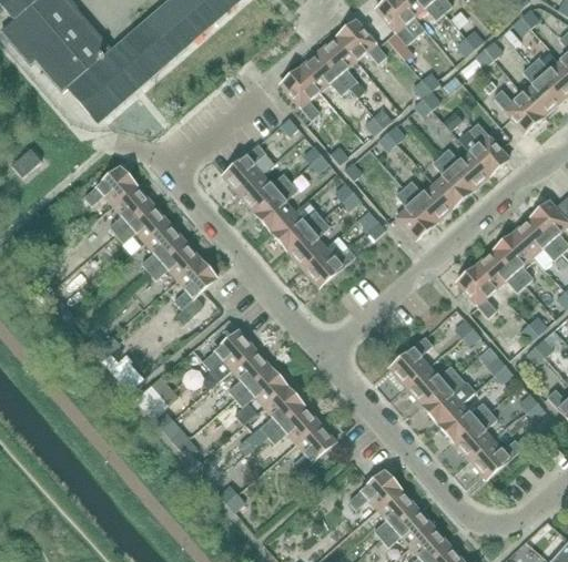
[(0,0),(0,1),(14,19),(1,30),(31,65),(37,61),(63,92),(68,88),(98,122),(239,0),(168,0),(112,50),(68,0),(0,0)]
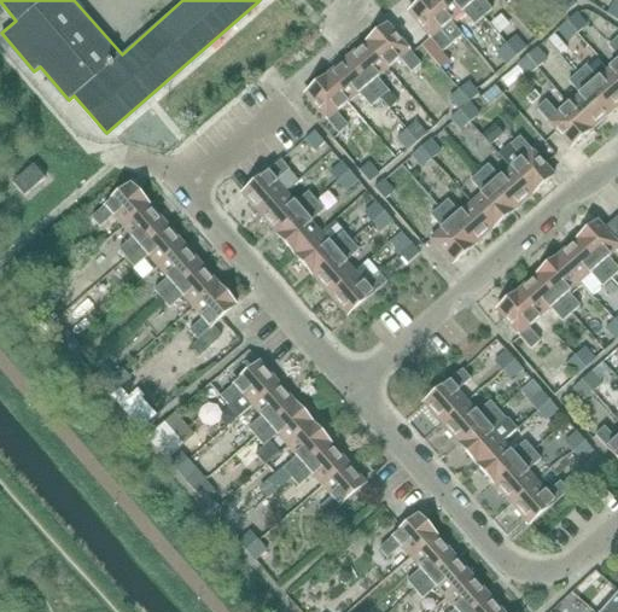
[(441,64),(449,57),(442,48),(464,31),(452,17),(436,0),(418,0),(408,9),(431,35),(421,42),(441,64)]
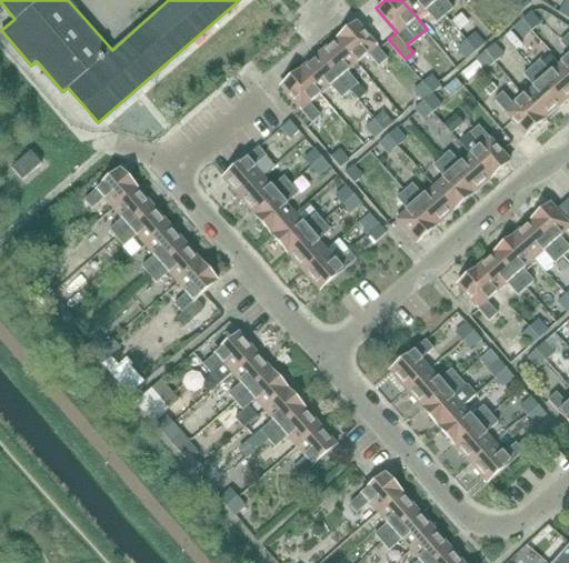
[(438,19),(446,12),(435,0),(401,0),(416,16),(427,7),(438,19)]
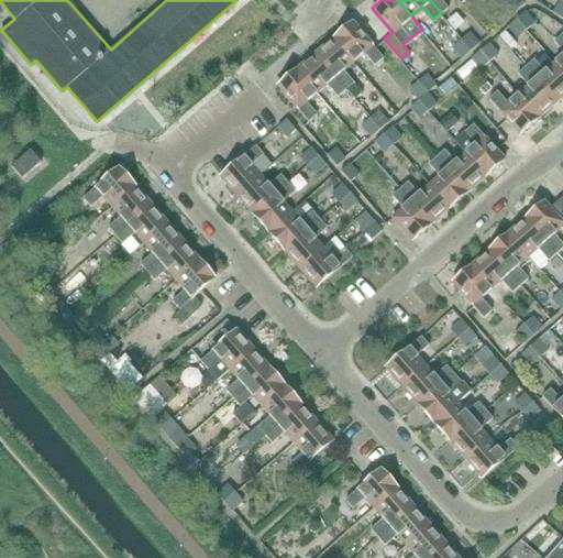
[(430,0),(441,12),(449,6),(443,0),(430,0)]
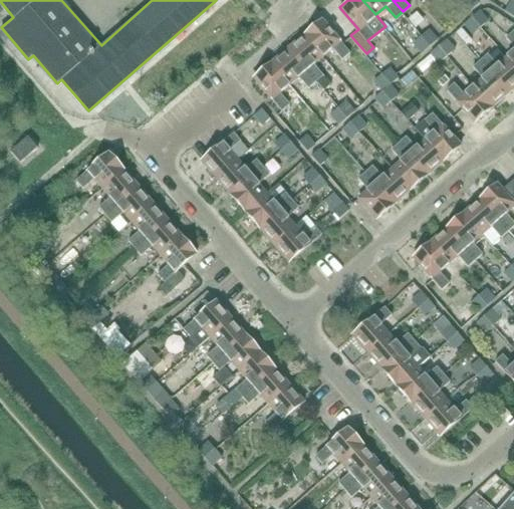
[(469,8),(477,1),(476,0),(462,0),(469,8)]
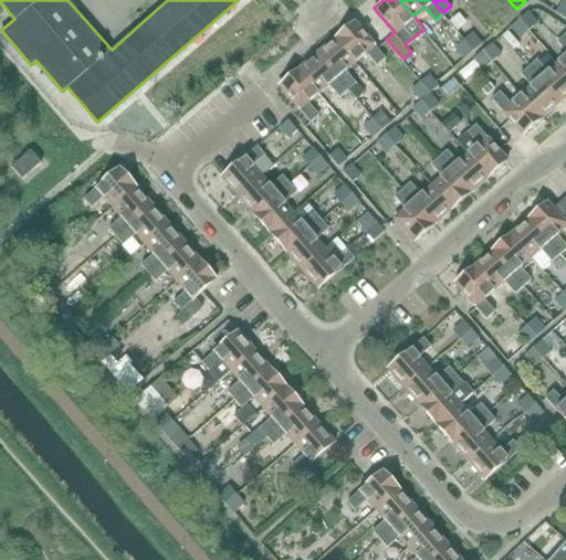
[(565,16),(565,13),(565,0),(562,0),(556,10),(565,16)]
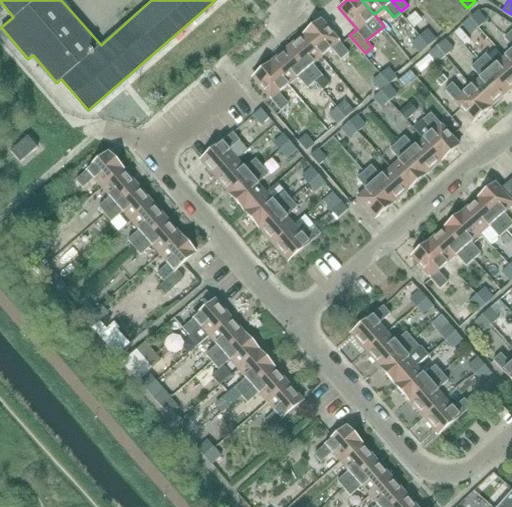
[(451,22),(463,12),(458,6),(445,15),(451,22)]
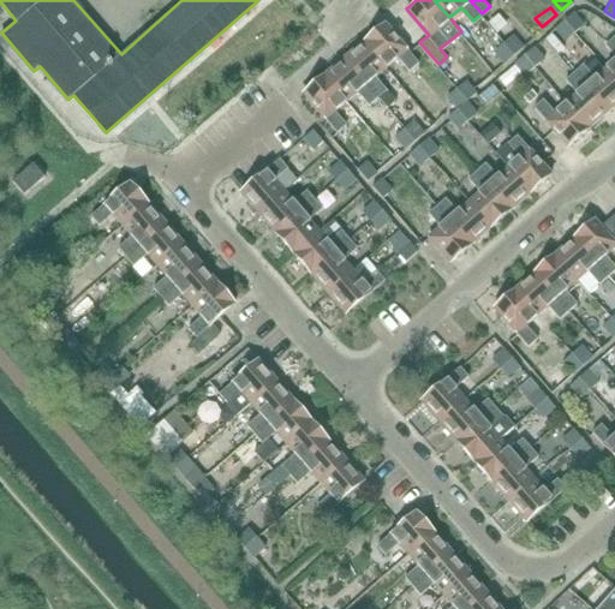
[(565,19),(575,30),(584,22),(574,10),(565,19)]
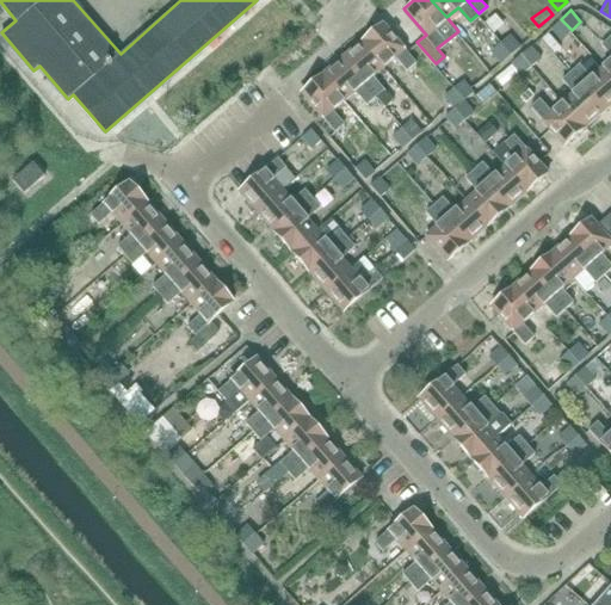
[(562,38),(572,30),(561,19),(553,26),(562,38)]
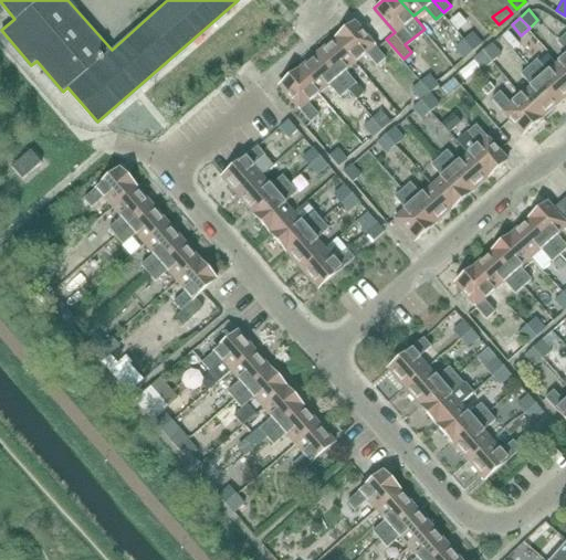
[(385,38),(376,44),(355,19),(335,35),(355,60),(366,51),(379,67),(397,52),(385,38)]
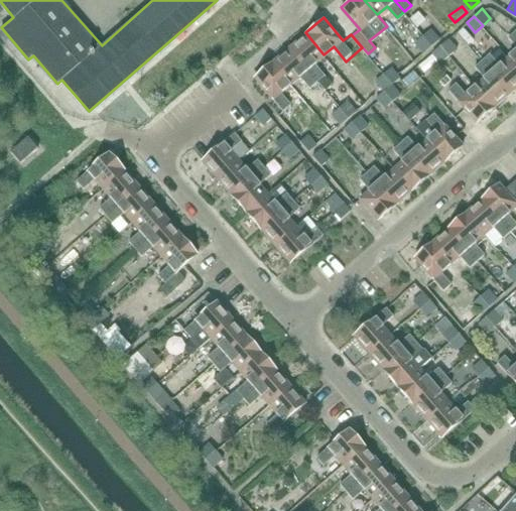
[(421,33),(430,43),(438,36),(430,26),(421,33)]
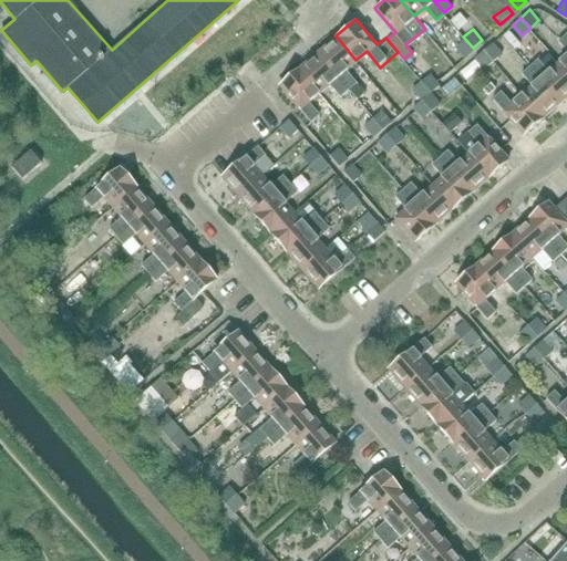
[(346,69),(356,60),(336,35),(317,51),(354,96),(361,90),(354,82),(357,81),(346,69)]
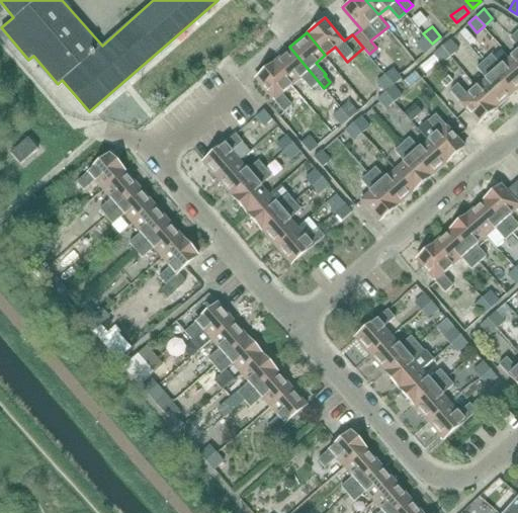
[(425,50),(432,44),(423,33),(416,40),(425,50)]
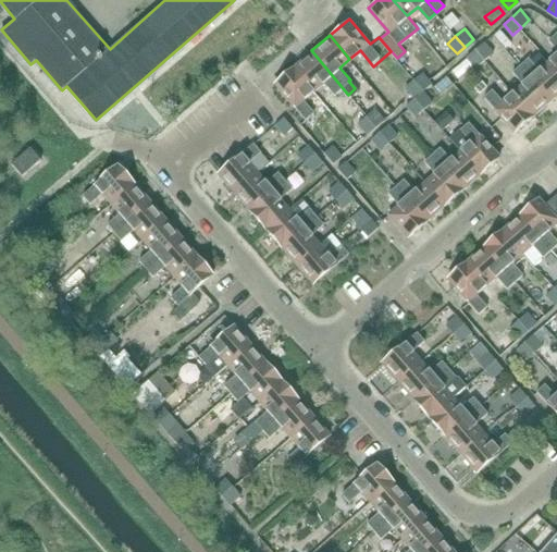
[(475,49),(484,59),(493,52),(484,41),(475,49)]
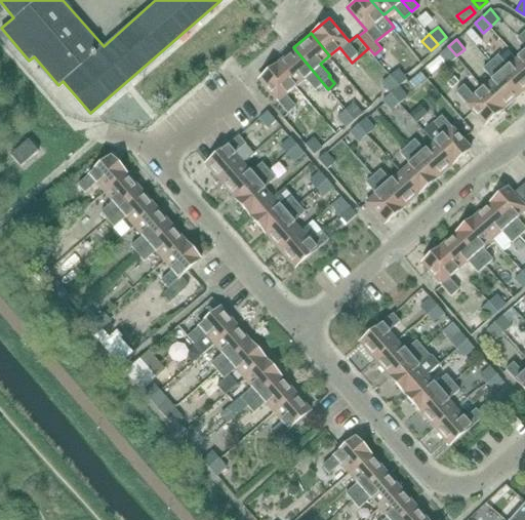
[(449,63),(456,55),(448,46),(440,52),(449,63)]
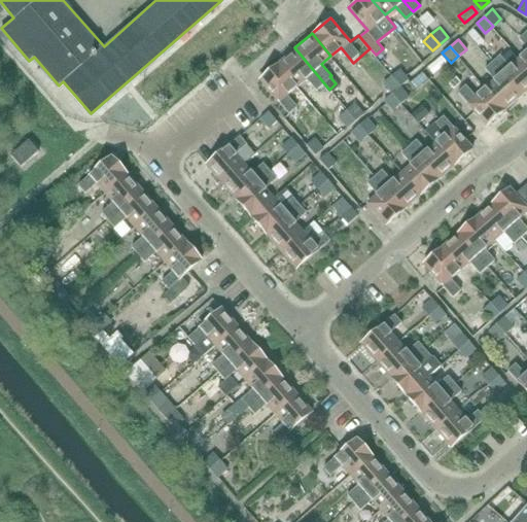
[(322,96),(329,90),(294,47),(277,63),(295,84),(306,76),(322,96)]
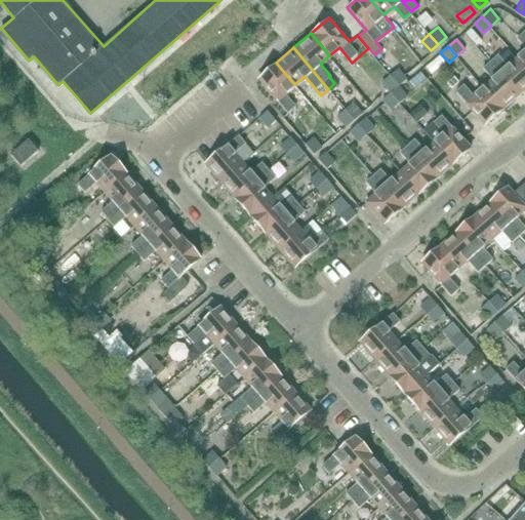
[(524,64),(517,55),(508,64),(497,51),(490,58),(520,91),(524,86),(524,64)]
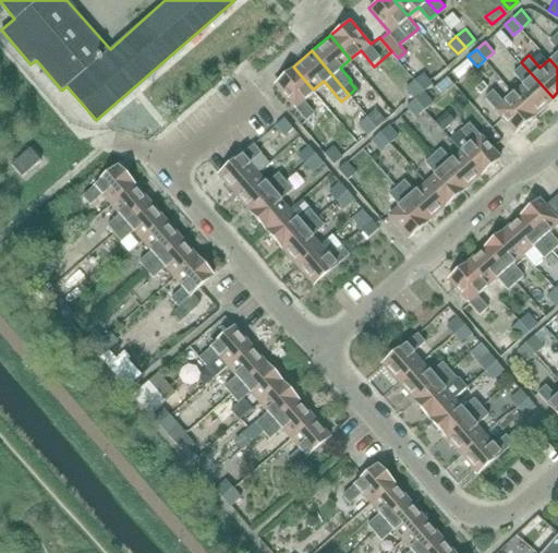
[(534,113),(553,97),(521,62),(513,69),(524,81),(513,91),(534,113)]
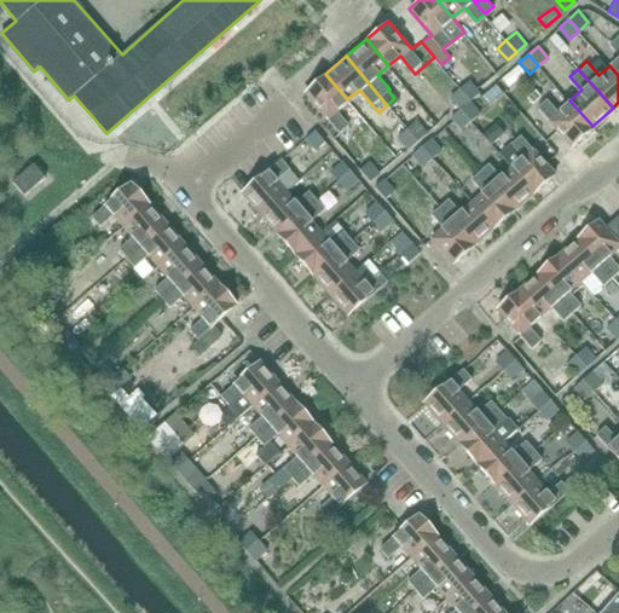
[(336,109),(347,99),(325,74),(305,91),(327,117),(339,131),(348,123),(336,109)]
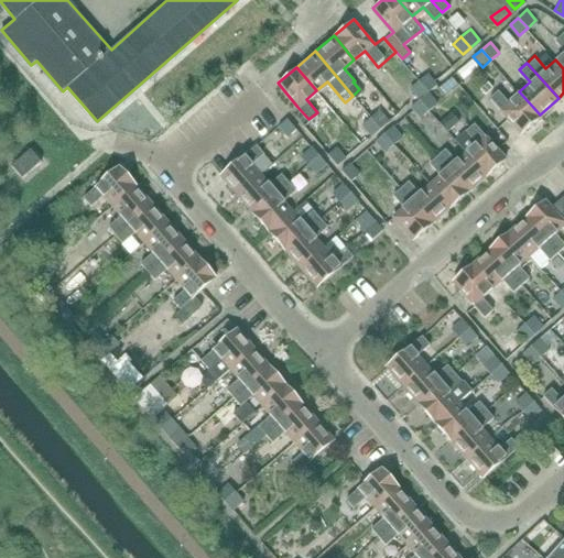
[(419,80),(429,90),(430,90),(429,89),(436,83),(427,72),(419,80)]
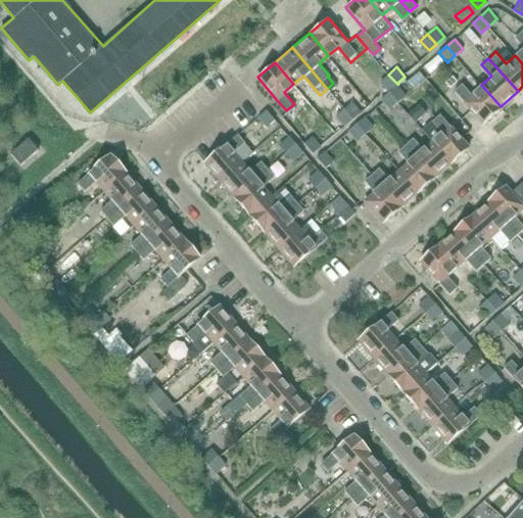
[(389,91),(397,84),(388,75),(381,81),(389,91)]
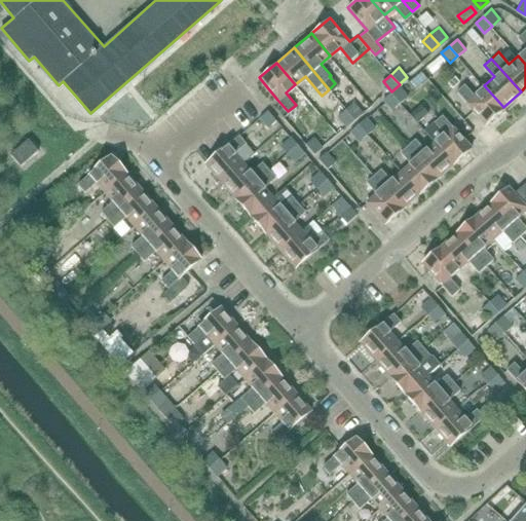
[(484,85),(474,95),(463,82),(456,88),(486,122),(503,107),(484,85)]
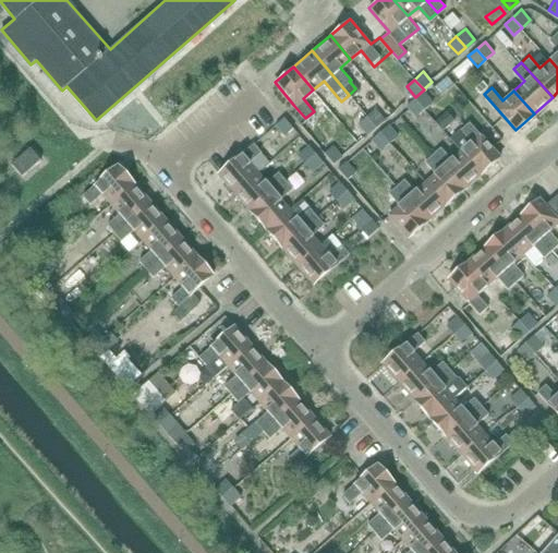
[(415,97),(424,107),(434,99),(425,89),(424,89),(415,97)]
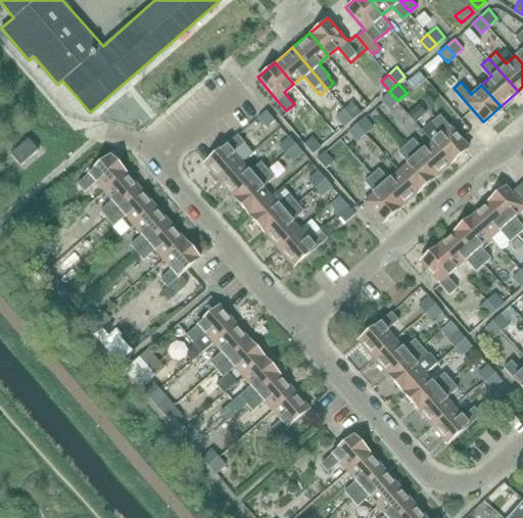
[(390,106),(397,100),(389,91),(382,97),(390,106)]
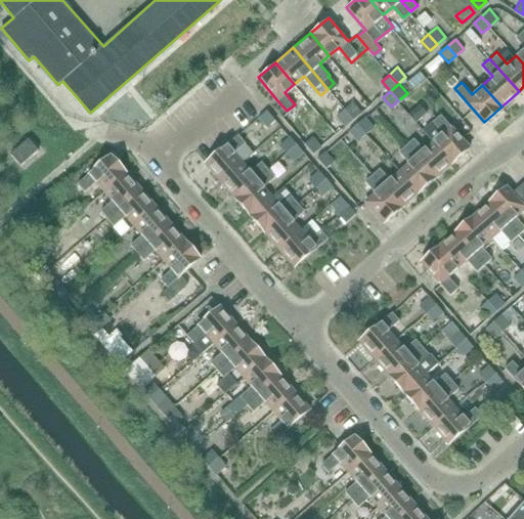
[(344,107),(353,118),(361,111),(352,100),(344,107)]
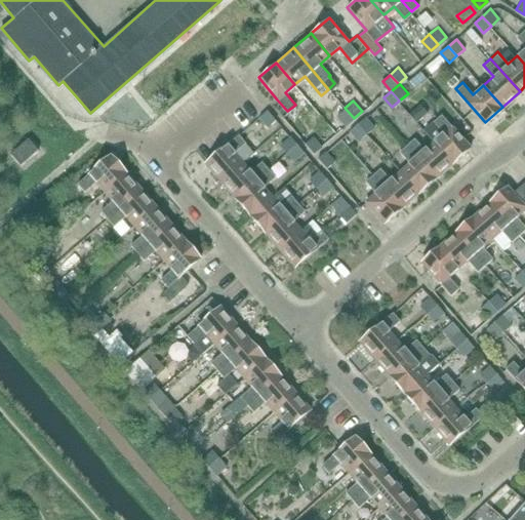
[(269,125),(276,118),(268,108),(259,115),(269,125)]
